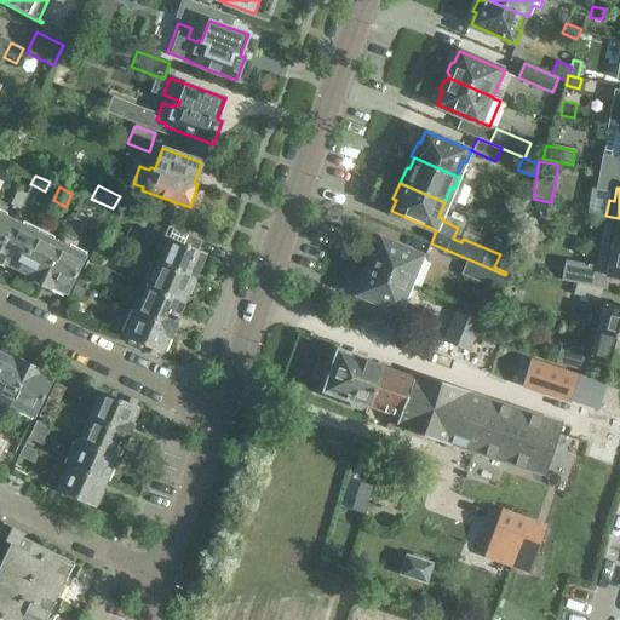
[(17,189),(10,205),(18,208),(26,194),(17,189)]
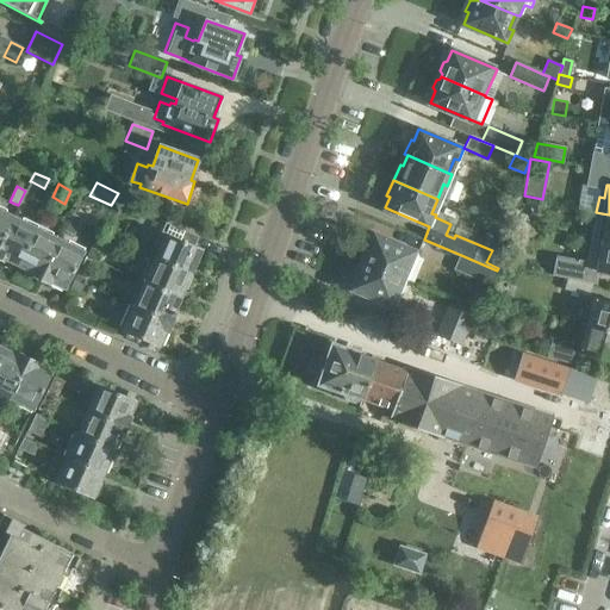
[(73,215),(73,213),(63,209),(55,224),(66,229),(73,215)]
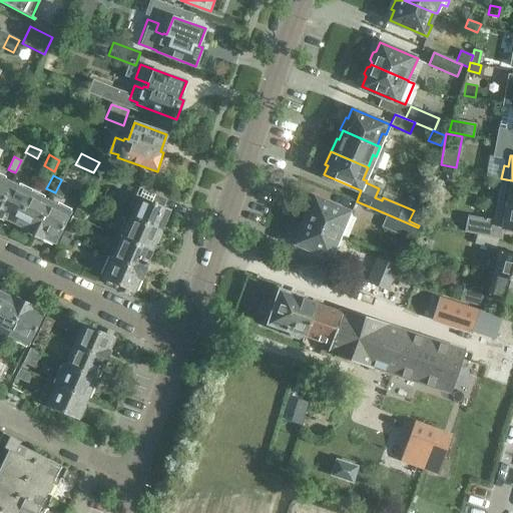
[(0,178),(0,202),(10,183),(0,178)]
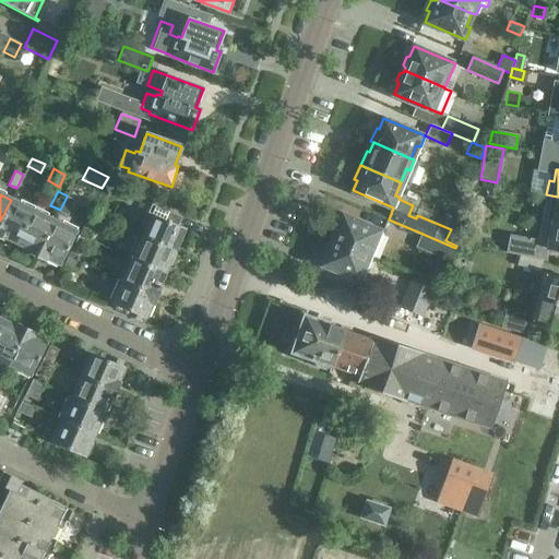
[(558,197),(551,195),(546,221),(558,223),(558,197)]
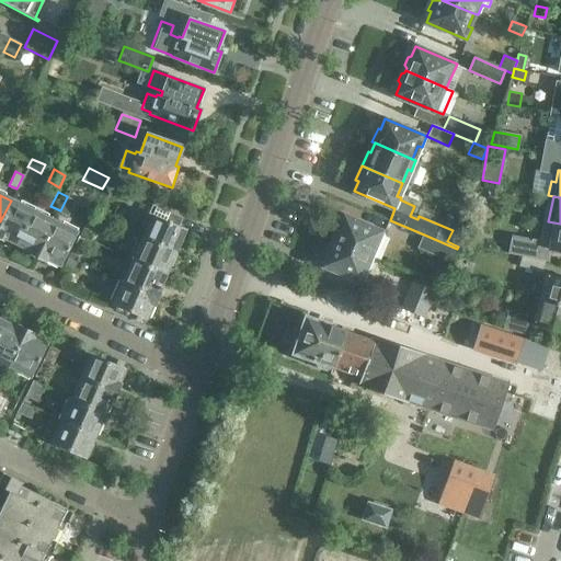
[(67,197),(60,210),(59,212),(68,216),(76,201),(67,197)]
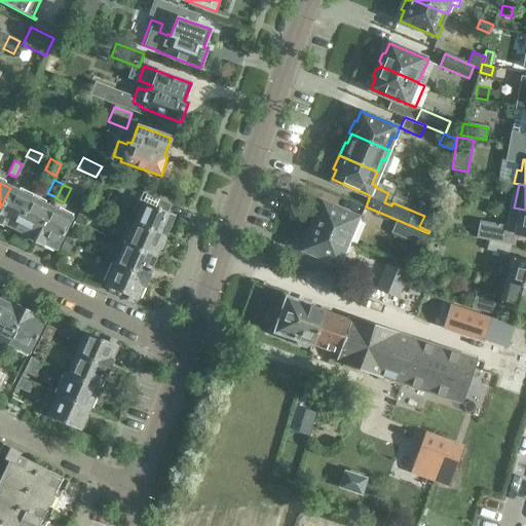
[(167,228),(170,229),(173,222),(171,221),(173,216),(163,212),(167,202),(134,187),(120,218),(129,222),(163,237),(167,228)]
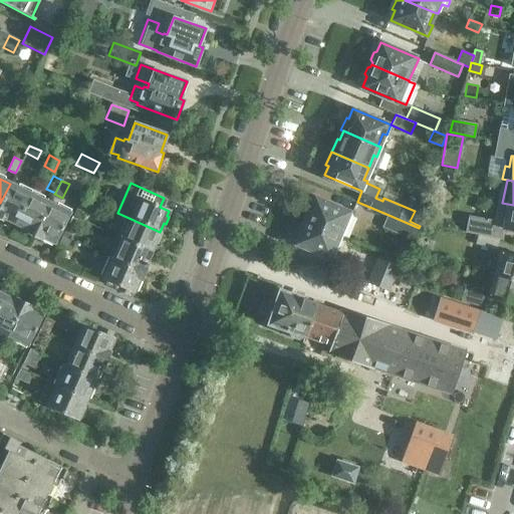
[(10,184),(0,203),(0,219),(12,226),(13,223),(15,224),(29,194),(10,184)]
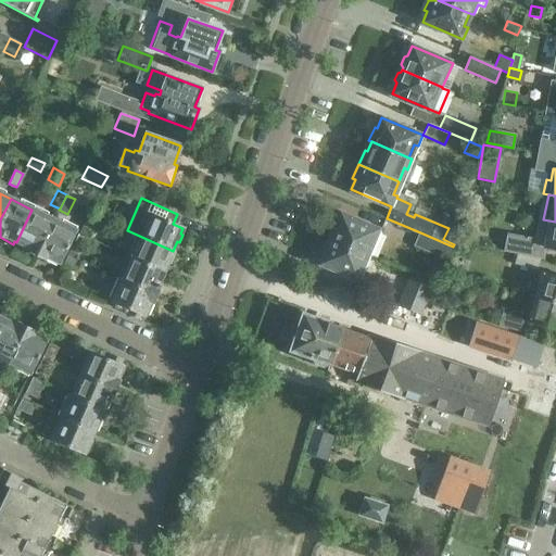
[(32,210),(16,242),(17,242),(16,245),(36,255),(53,220),(32,210)]
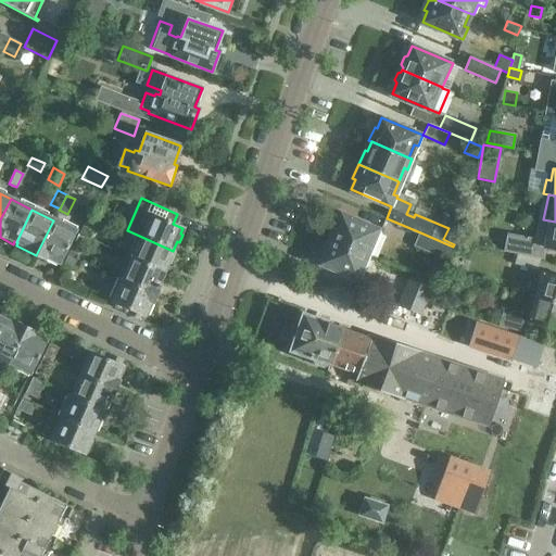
[(328,237),(366,253),(371,241),(376,242),(381,230),(341,214),(337,224),(332,225),(328,237)]
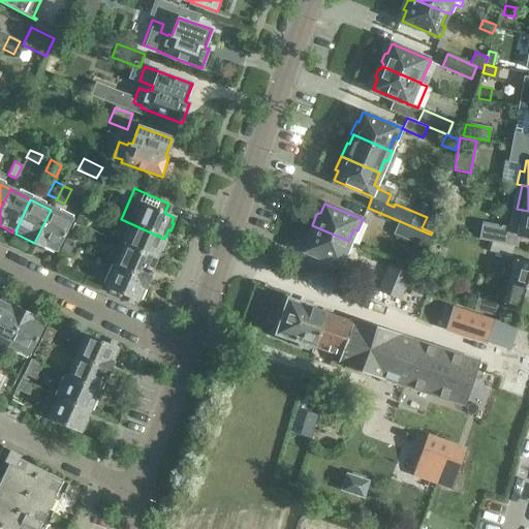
[(528,211),(517,209),(512,208),(509,226),(481,221),(478,239),(492,241),(514,245),(517,246),(519,235),(528,237),(528,211)]
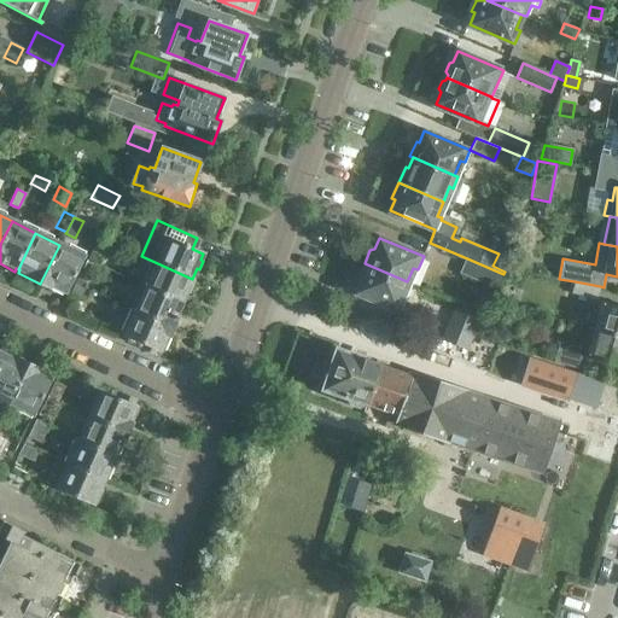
[(59,245),(40,284),(62,295),(63,291),(65,292),(83,257),(59,245)]
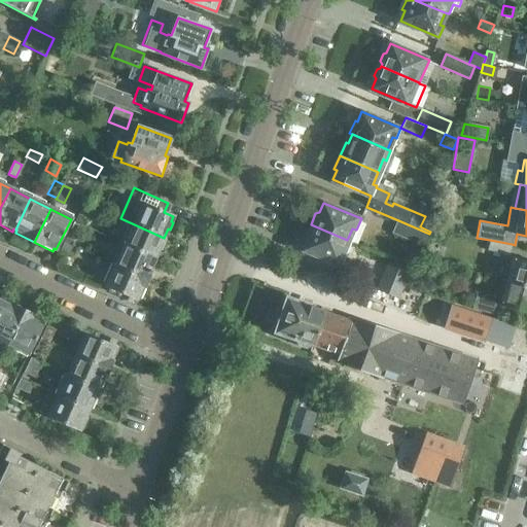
[(84,226),(90,215),(79,210),(74,222),(84,226)]
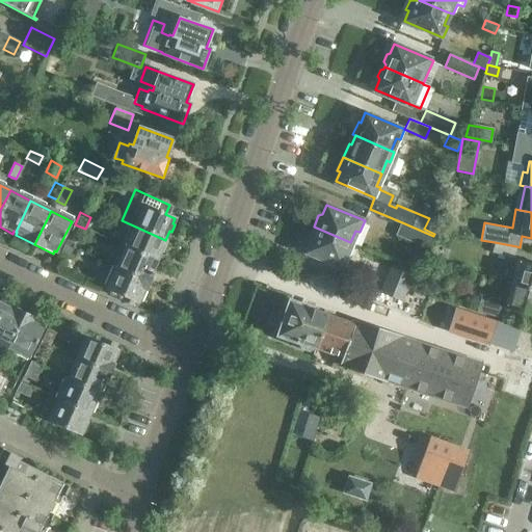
[(430,248),(433,240),(435,237),(433,236),(402,222),(397,235),(430,248)]
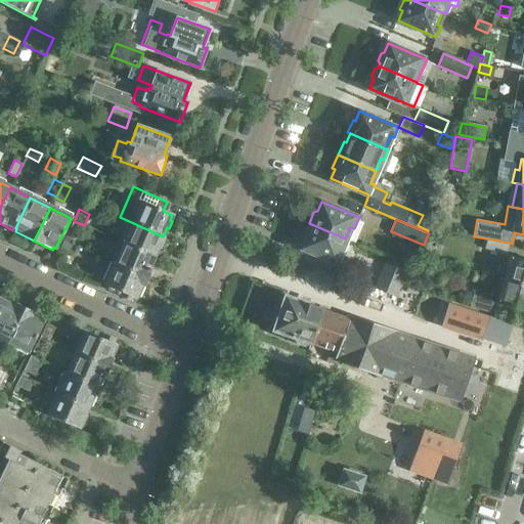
[(120,242),(154,256),(158,248),(160,249),(165,238),(163,237),(163,236),(129,221),(120,242)]
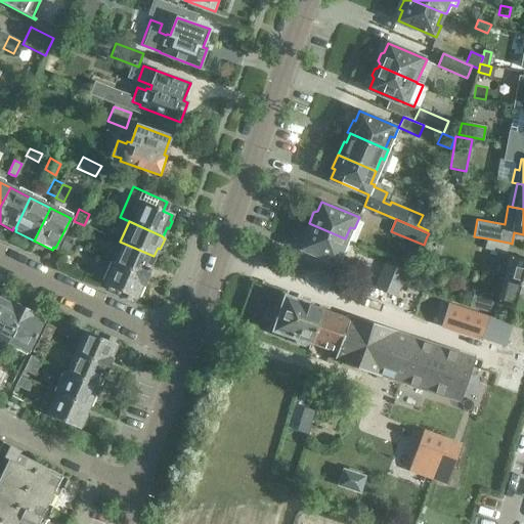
[(349,241),(345,238),(309,223),(304,235),(305,239),(301,248),(340,264),(349,241)]
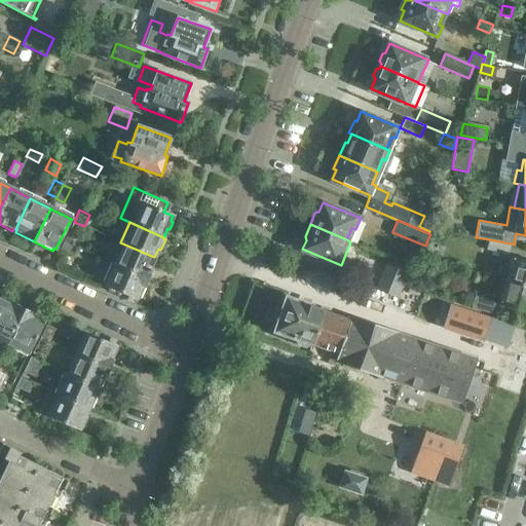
[(64,240),(73,245),(78,232),(69,228),(64,240)]
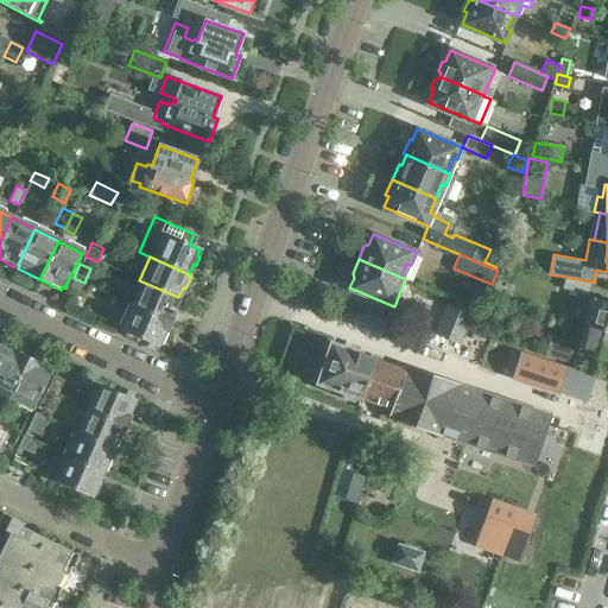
[(587,296),(590,282),(565,277),(562,289),(587,296)]
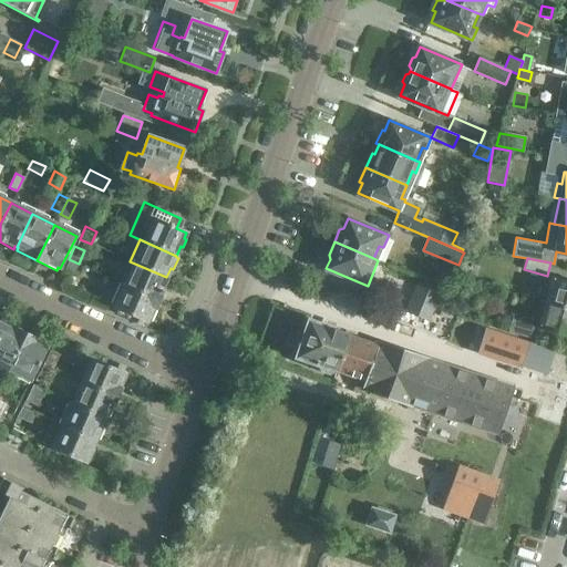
[(121,284),(160,300),(168,279),(166,278),(166,277),(130,261),(121,284)]
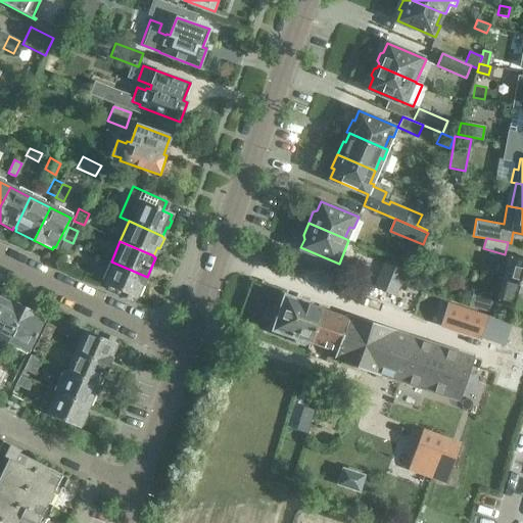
[(61,243),(57,252),(72,258),(76,250),(61,243)]
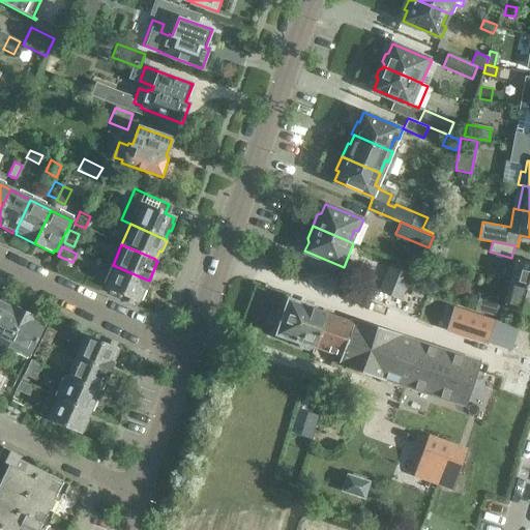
[(380,291),(403,298),(412,265),(388,259),(380,291)]
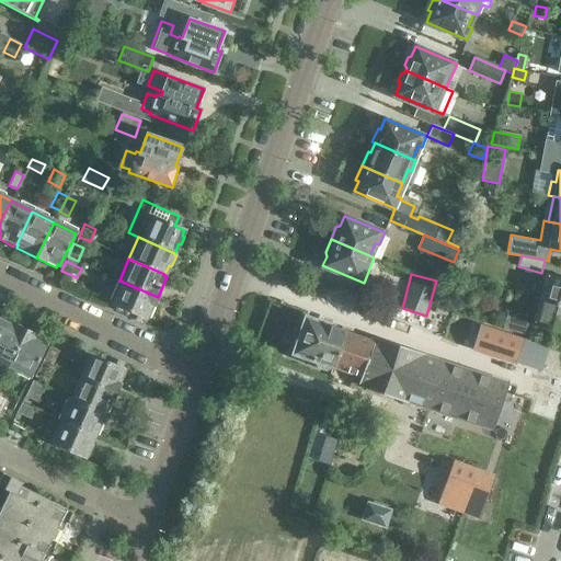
[(560,277),(551,275),(546,274),(538,299),(560,305),(560,277)]
